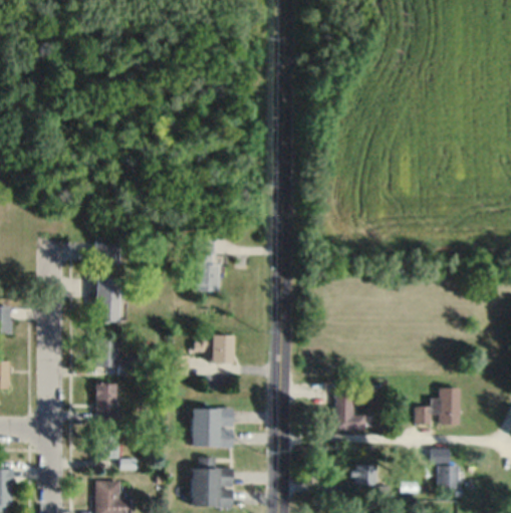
[(195,291),(220,291),(220,262),(215,262),(215,236),(195,236),(195,291)]
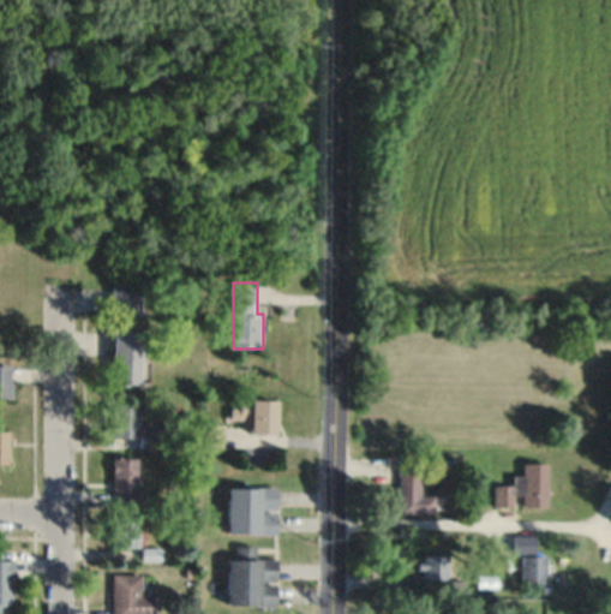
[(143,284),(114,284),(114,314),(143,314),(143,284)]
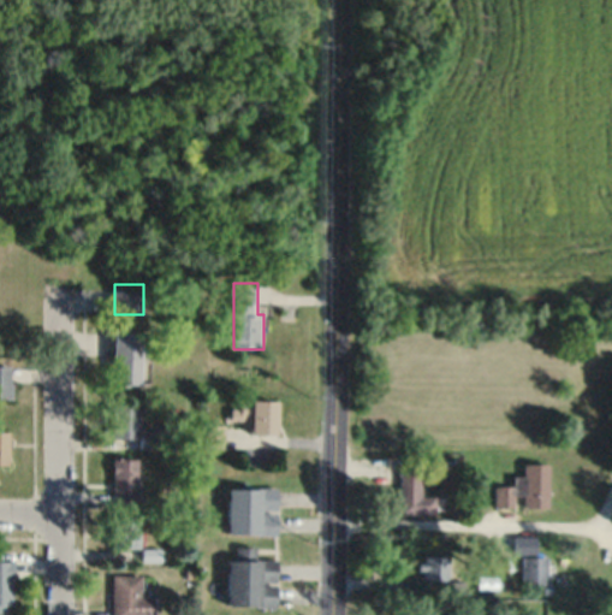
[(144,386),(144,333),(118,333),(118,386),(144,386)]
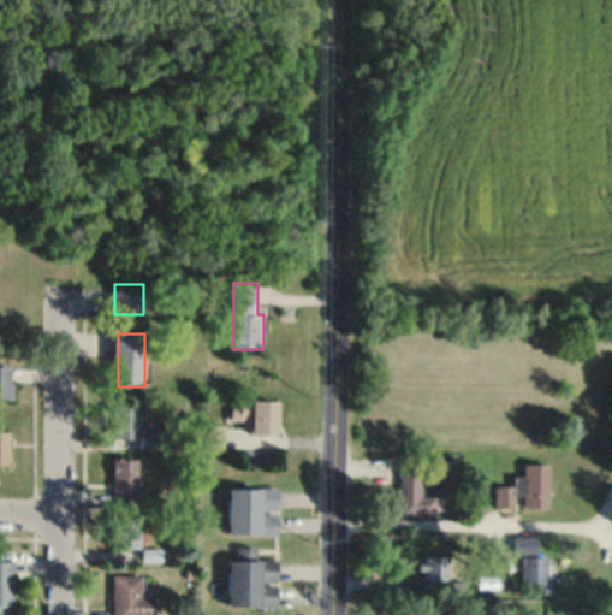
[(0,398),(13,398),(13,366),(0,366),(0,398)]
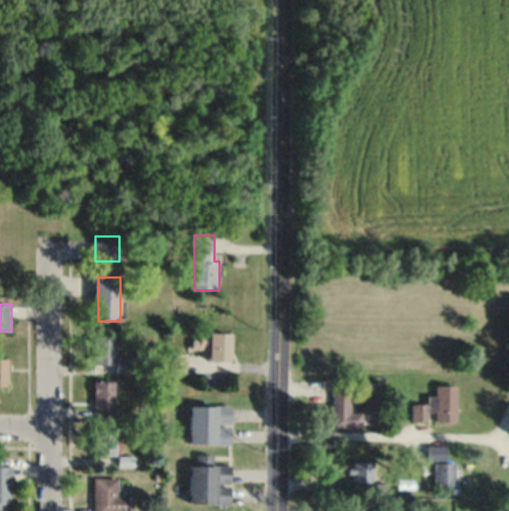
[(234,362),(234,333),(197,333),(197,351),(202,351),(202,362),(234,362)]
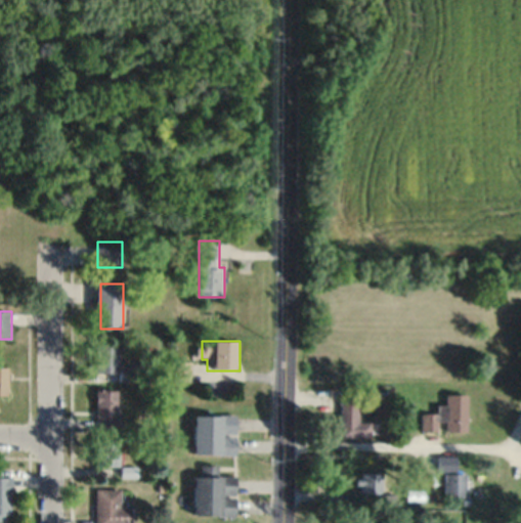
[(136,364),(121,364),(121,347),(94,347),(94,374),(122,374),(122,382),(136,382),(136,364)]
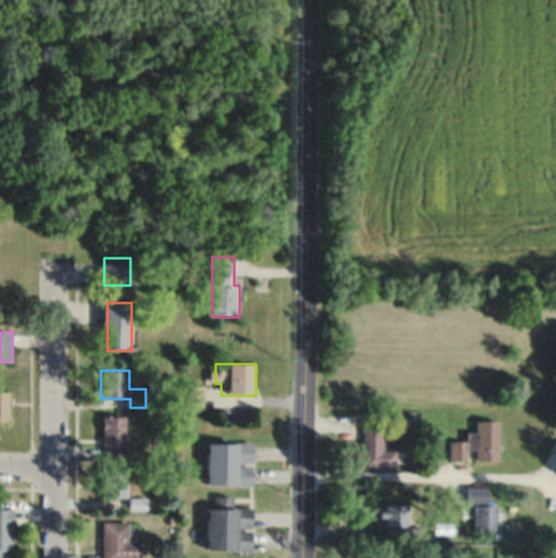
[(11,393),(0,392),(0,430),(11,431),(11,393)]
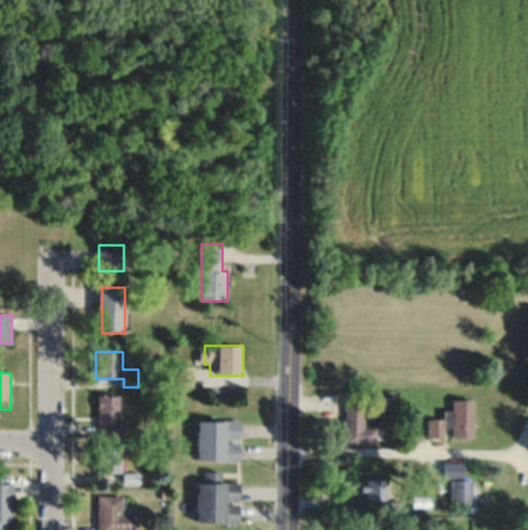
[(120,435),(120,396),(99,396),(99,435),(120,435)]
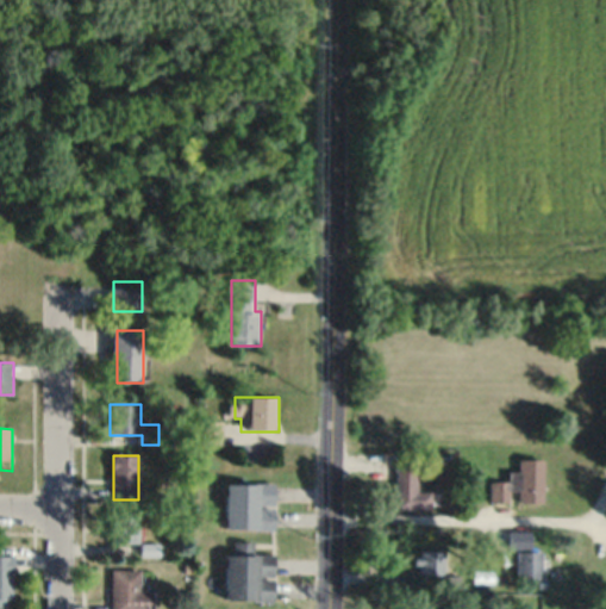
[(433,510),(433,491),(420,491),(420,460),(398,460),(398,510),(433,510)]
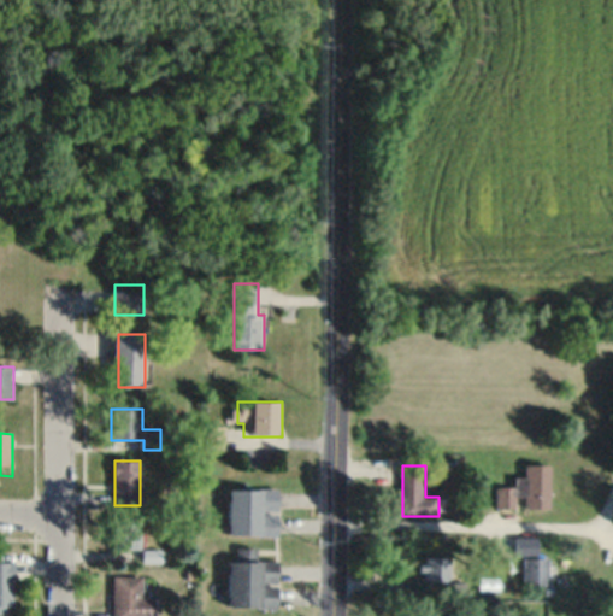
[(552,509),(552,465),(529,465),(529,509),(552,509)]
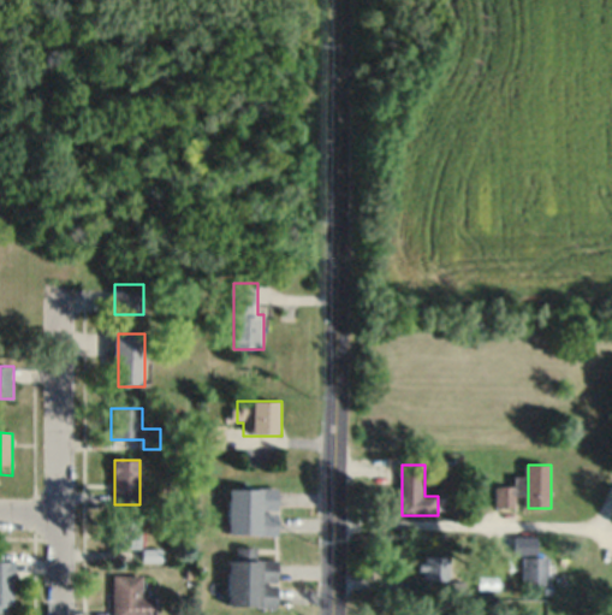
[(515,488),(495,488),(495,507),(515,507),(515,488)]
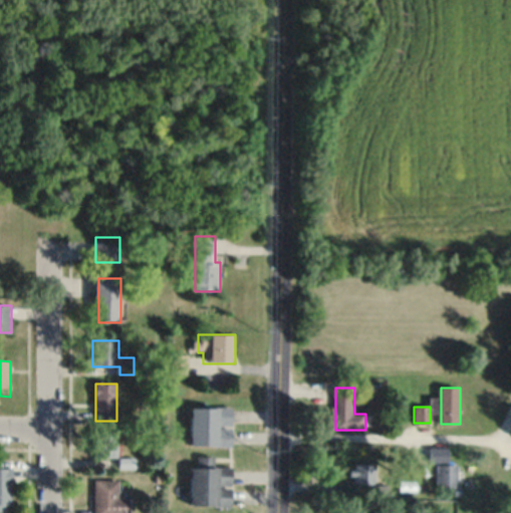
[(193,409),(193,447),(234,447),(234,409),(193,409)]
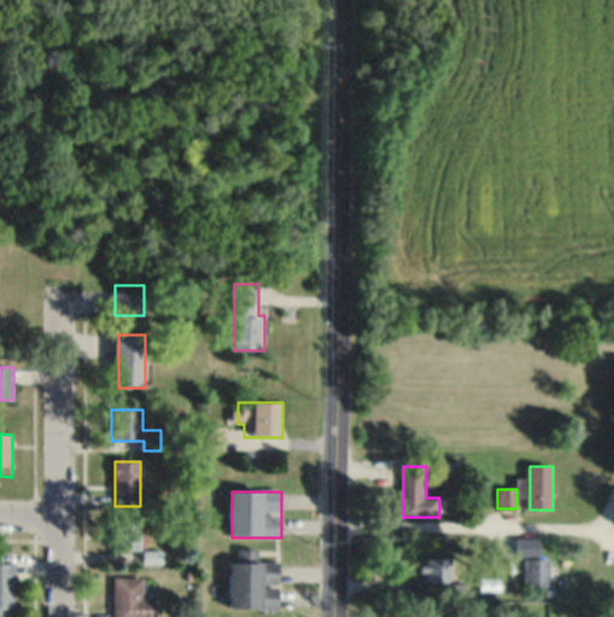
[(142,519),(115,519),(115,551),(142,551),(142,519)]
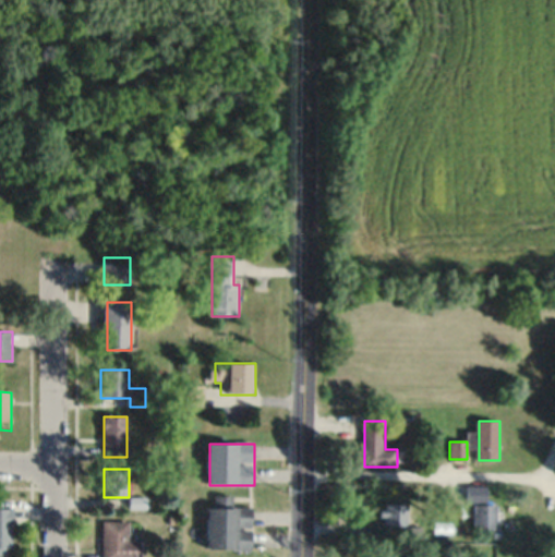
[(496,505),(487,505),(487,486),(467,486),(467,503),(475,503),(475,533),(496,533),(496,505)]
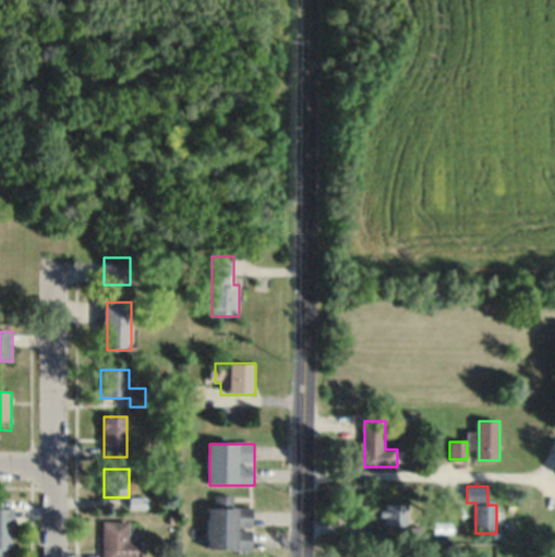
[(147,497),(131,497),(131,509),(147,509),(147,497)]
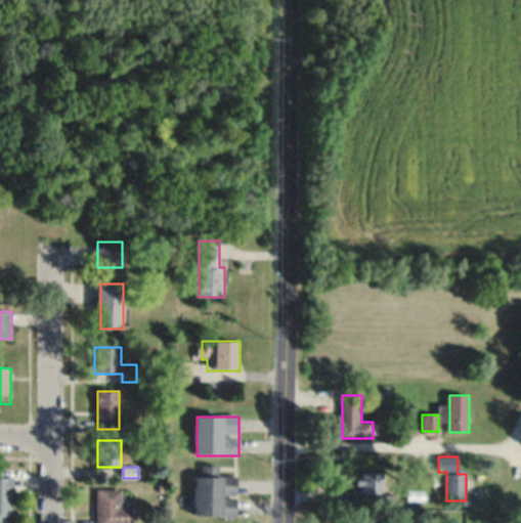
[(383,493),(383,474),(360,474),(360,493),(383,493)]
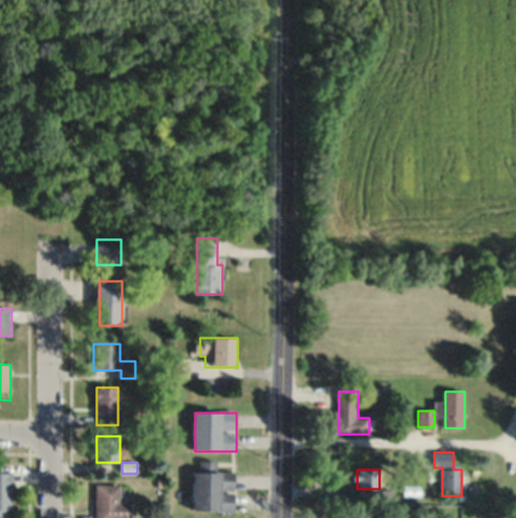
[(236,471),(196,471),(195,510),(235,510),(236,471)]
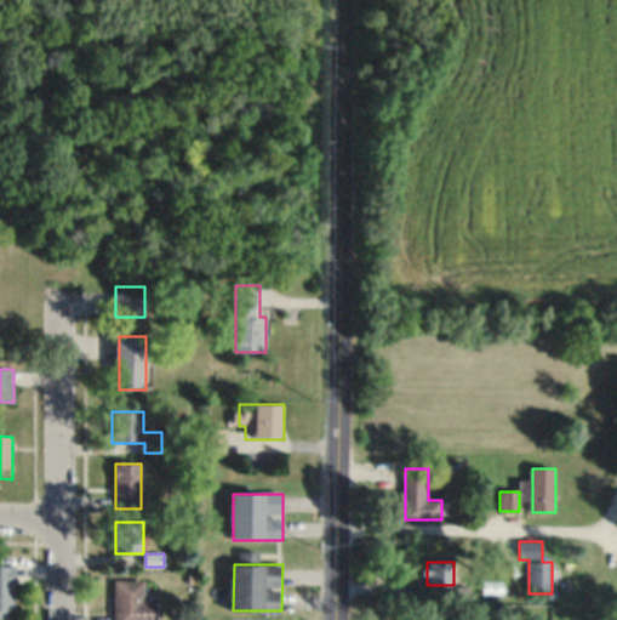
[(15,568),(0,567),(0,613),(15,614),(15,568)]
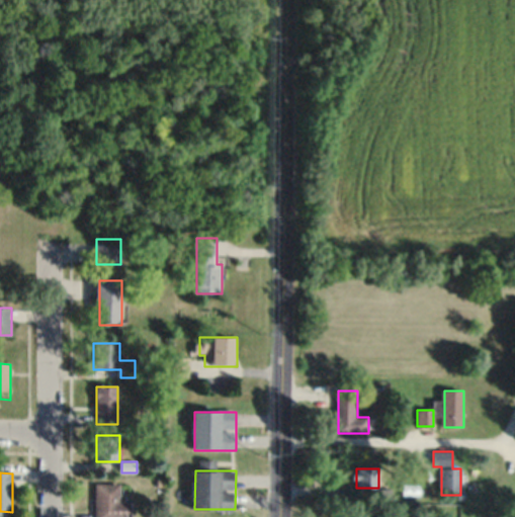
[(131,516),(131,501),(120,501),(119,484),(94,485),(94,516),(131,516)]
